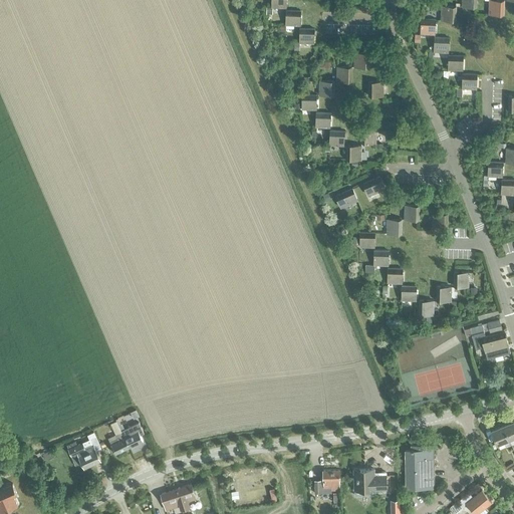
[(488,0),(488,14),(503,14),(503,0),(502,0),(488,0)]
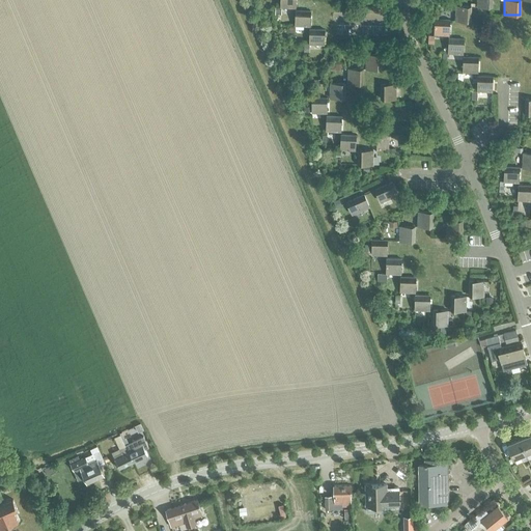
[(455,21),(470,22),(471,6),(455,6),(455,21)]
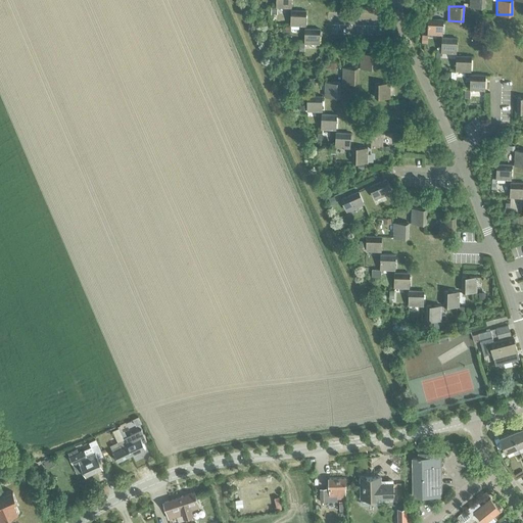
[(290,26),(304,27),(305,11),(290,11),(290,26)]
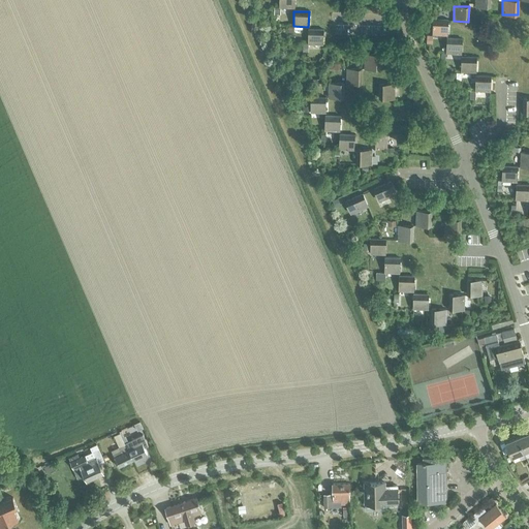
[(432,34),(446,35),(447,21),(433,20),(432,34)]
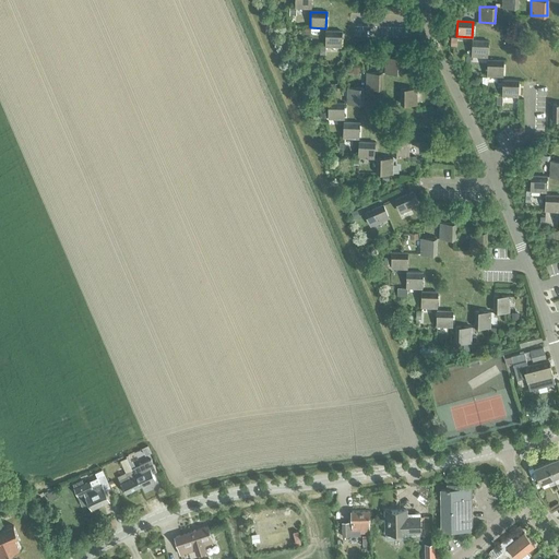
[(325,47),(341,47),(341,32),(325,32),(325,47)]
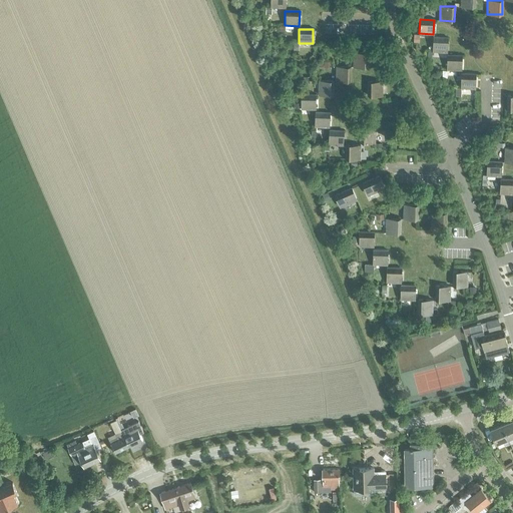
[(432,51),(447,52),(448,37),(433,37),(432,51)]
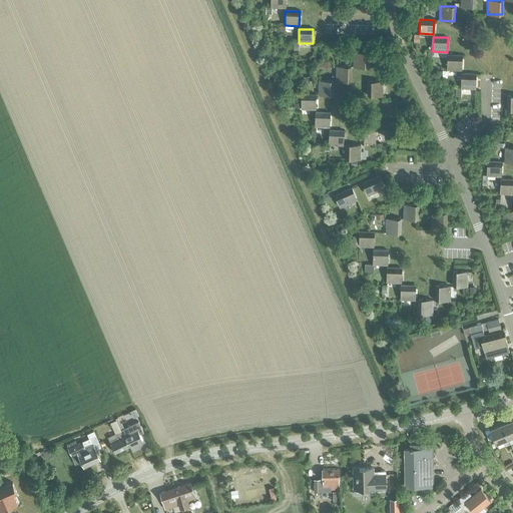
[(353,67),(367,67),(368,53),(353,52),(353,67)]
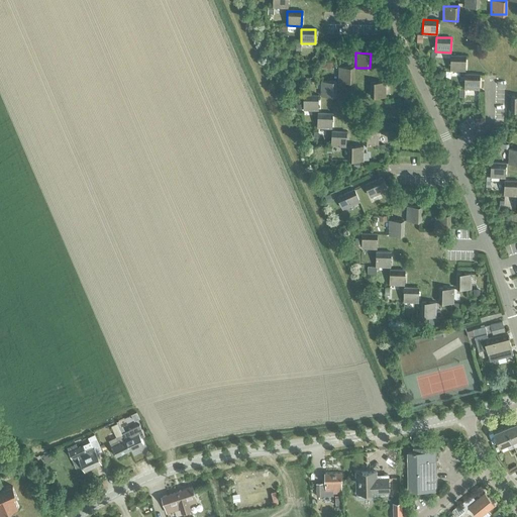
[(450,70),(464,71),(466,56),(450,56),(450,70)]
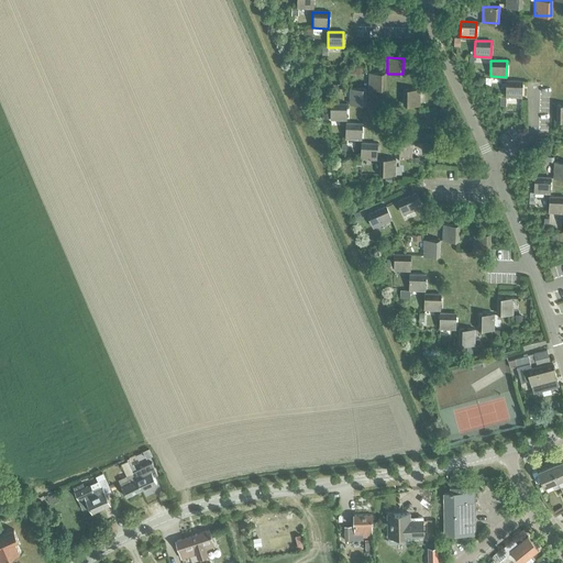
[(368,89),(384,89),(384,74),(368,74),(368,89)]
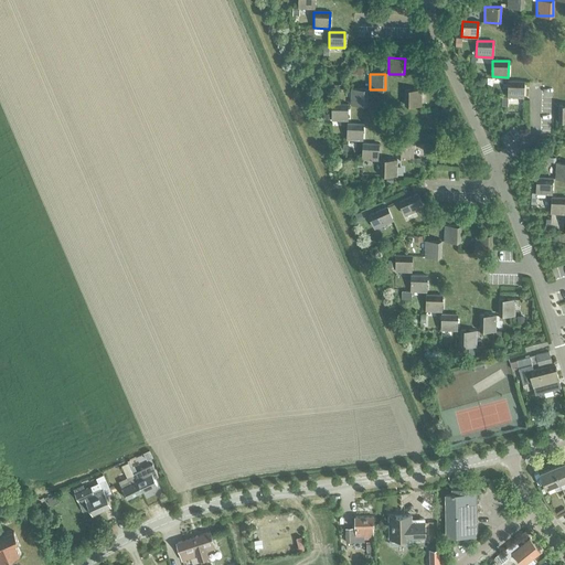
[(508,97),(523,97),(524,82),(508,81),(508,97)]
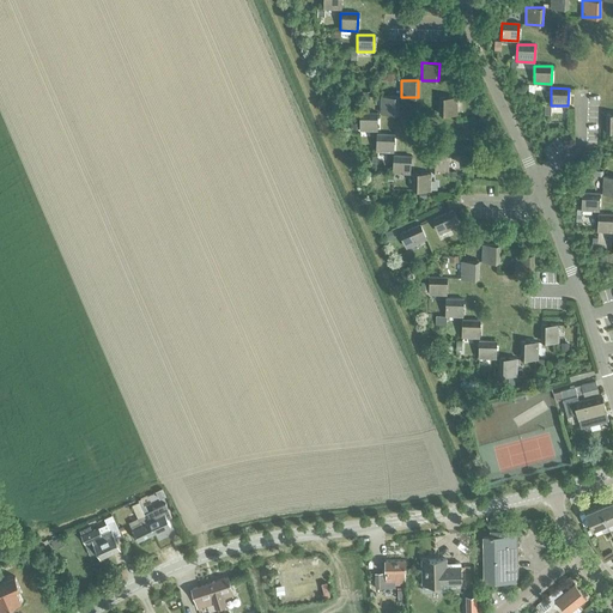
[(380,114),(398,114),(398,97),(381,97),(380,114)]
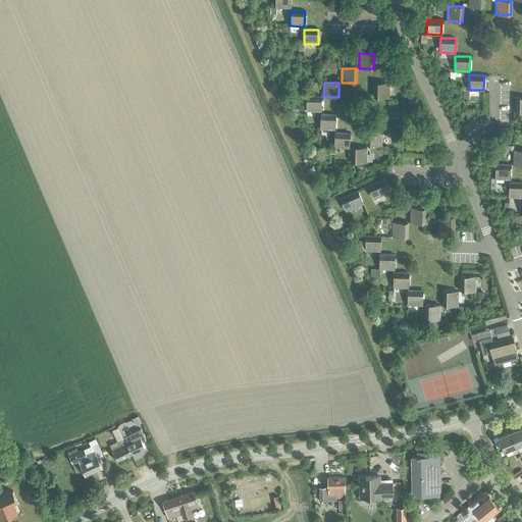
[(373,97),(388,98),(388,84),(374,83),(373,97)]
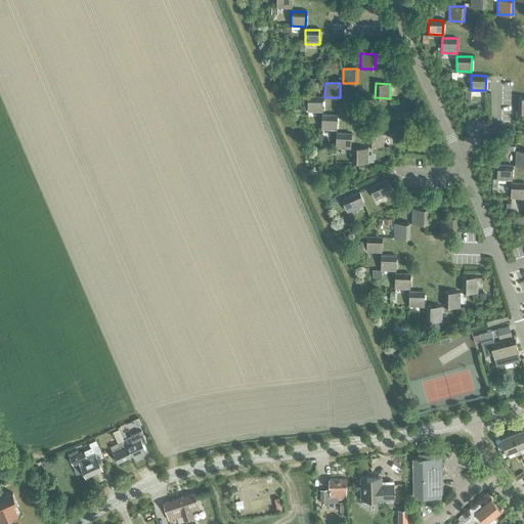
[(307,112),(321,112),(321,97),(307,97),(307,112)]
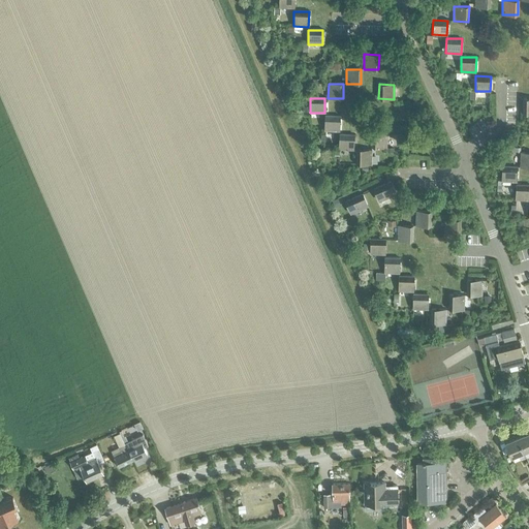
[(324,131),(339,131),(339,117),(324,117),(324,131)]
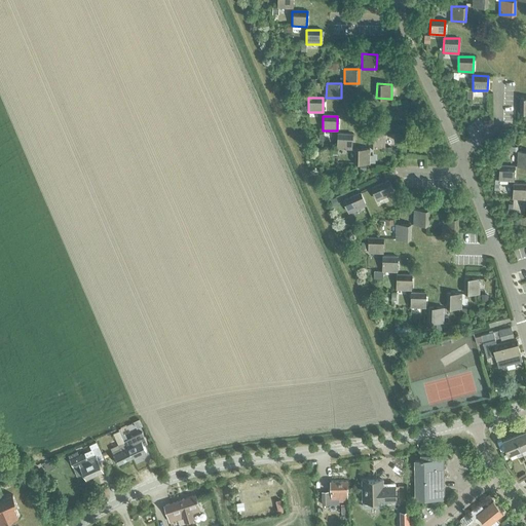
[(369,146),(384,147),(384,132),(370,132),(369,146)]
